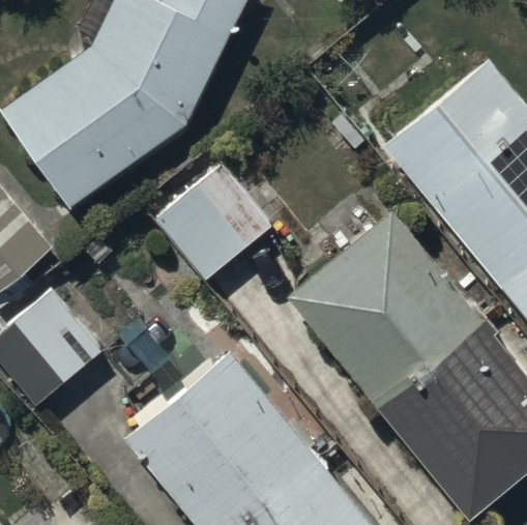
[(82,49),(0,105),(0,113),(67,209),(184,127),(246,0),(92,0),(78,30),(82,49)]
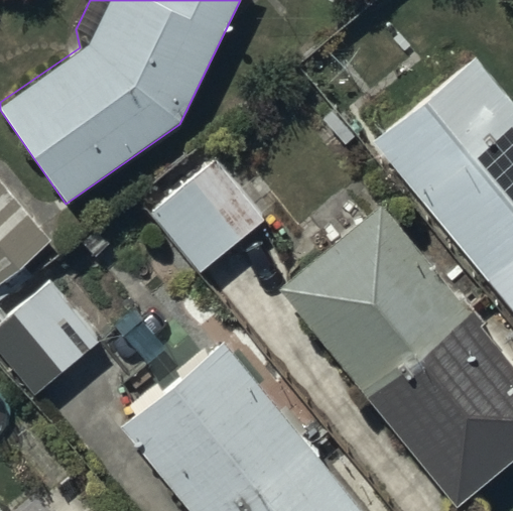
[(512,104),(472,55),(372,142),(512,310),(512,104)]
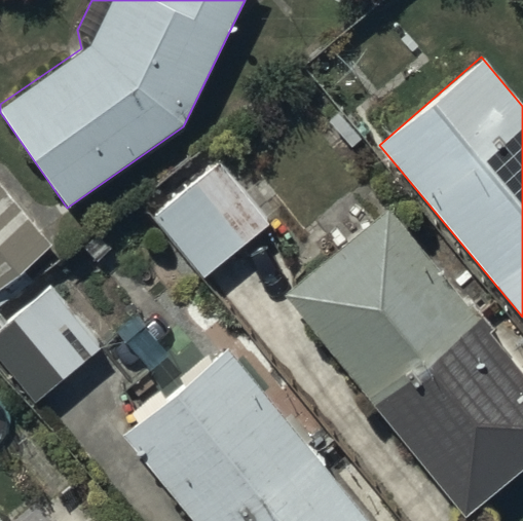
[(221,161),(153,217),(204,277),(270,222),(221,161)]
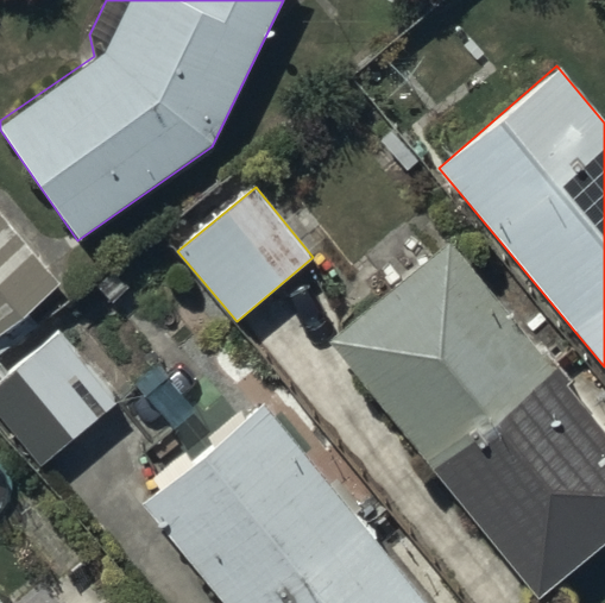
[(0,215),(0,332),(57,284),(0,215)]
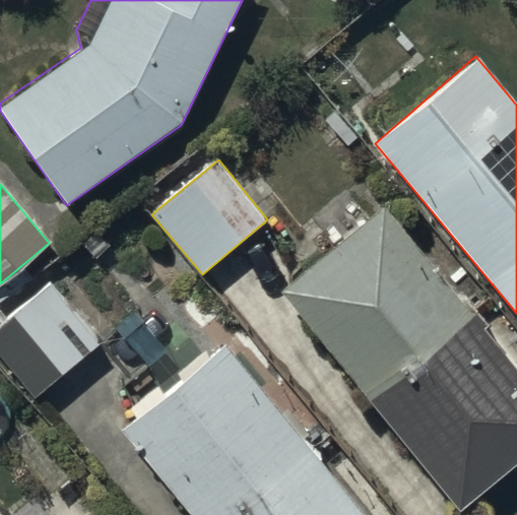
[(516,373),(383,207),(280,288),(459,509),(516,461),(516,373)]
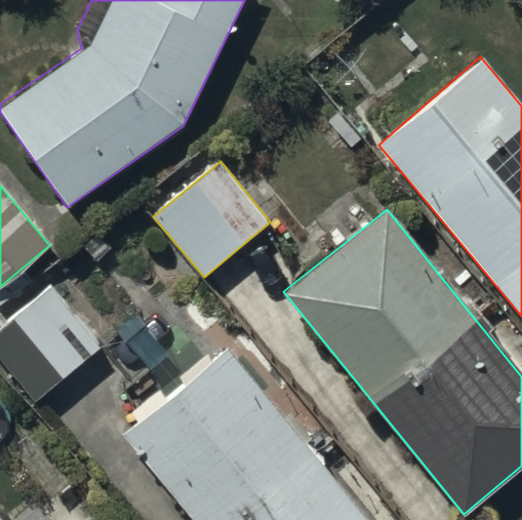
[(51,287),(0,331),(0,361),(35,402),(102,347),(51,287)]
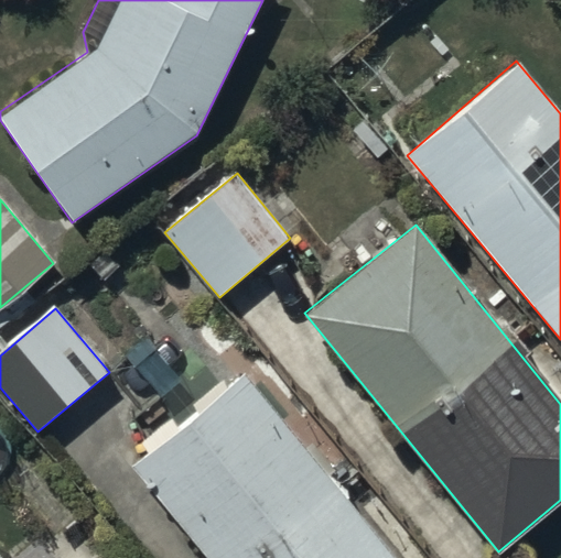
[(391,557),(243,372),(135,465),(208,557),(391,557)]
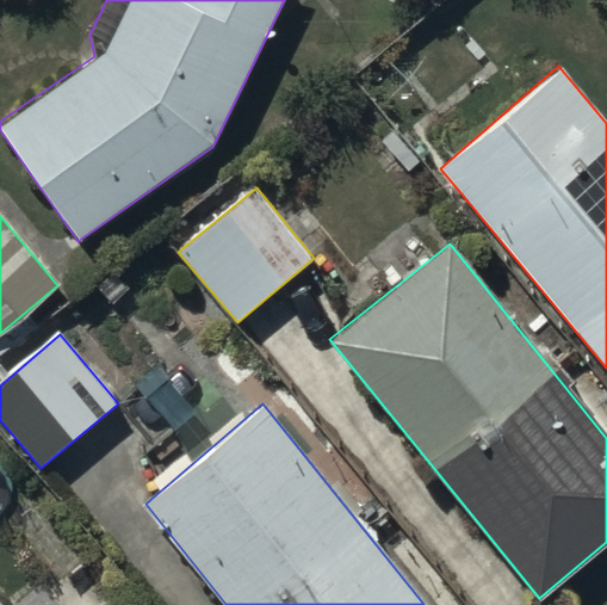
All buildings are outlined.
